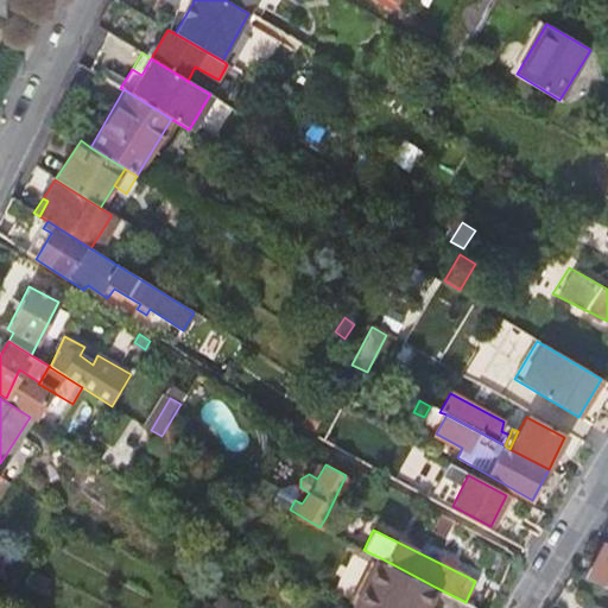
[(0,569),(2,571),(11,555),(0,548),(0,569)]
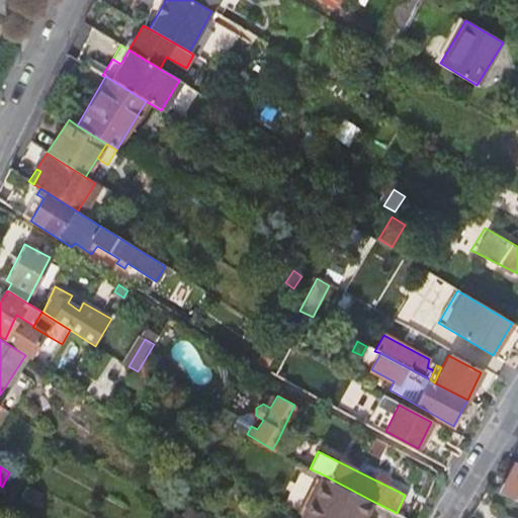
[(517,472),(512,485),(506,497),(517,502),(517,472)]
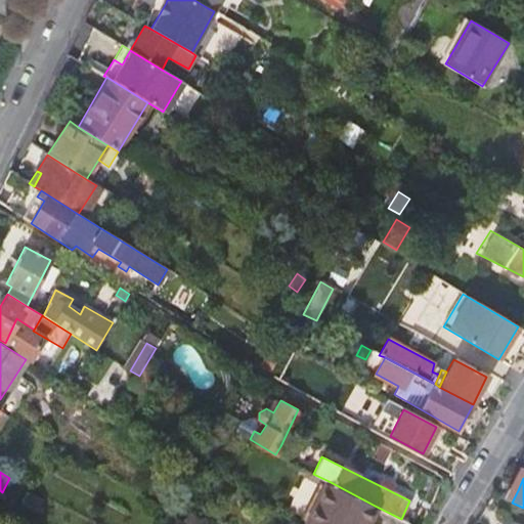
[(306,523),(366,523),(375,506),(329,481),(306,523)]
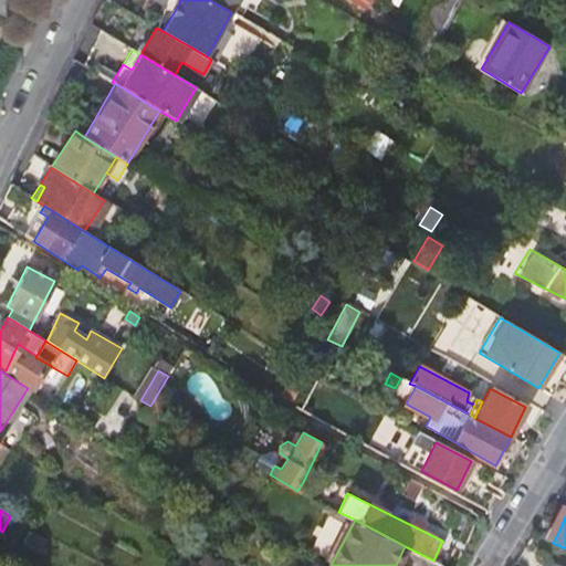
[(553,543),(559,530),(555,527),(547,541),(553,543)]
